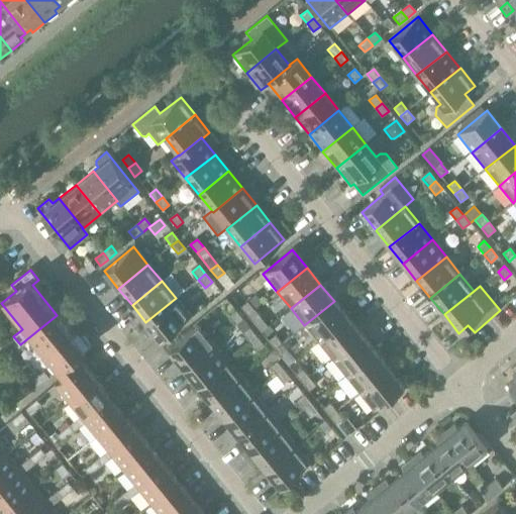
[(176,298),(145,322),(160,340),(190,316),(176,298)]
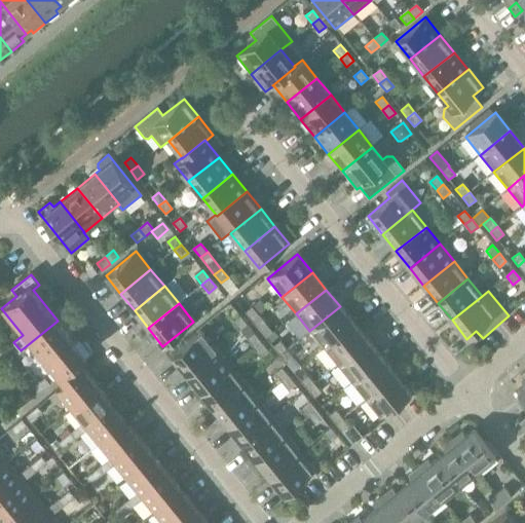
[(340,306),(309,331),(324,348),(353,324),(340,306)]
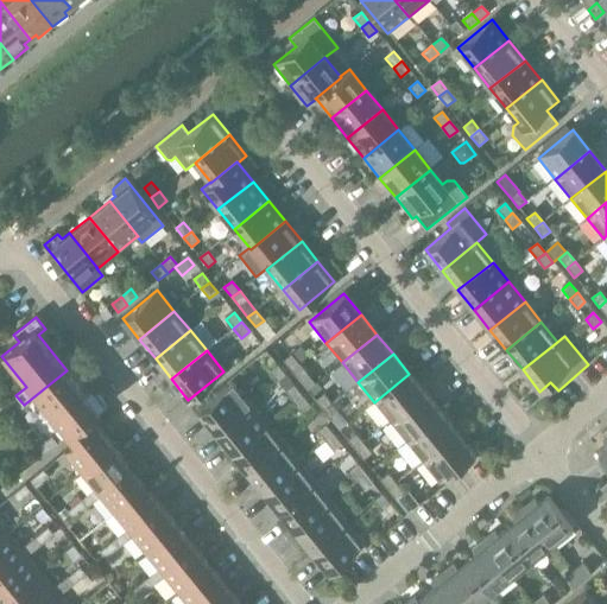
[(291,372),(298,364),(291,355),(283,362),(291,372)]
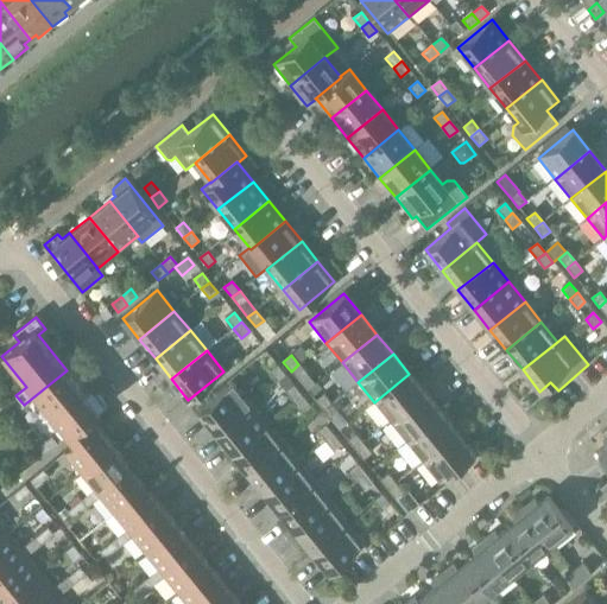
[(307,374),(298,364),(291,372),(298,381),(307,374)]
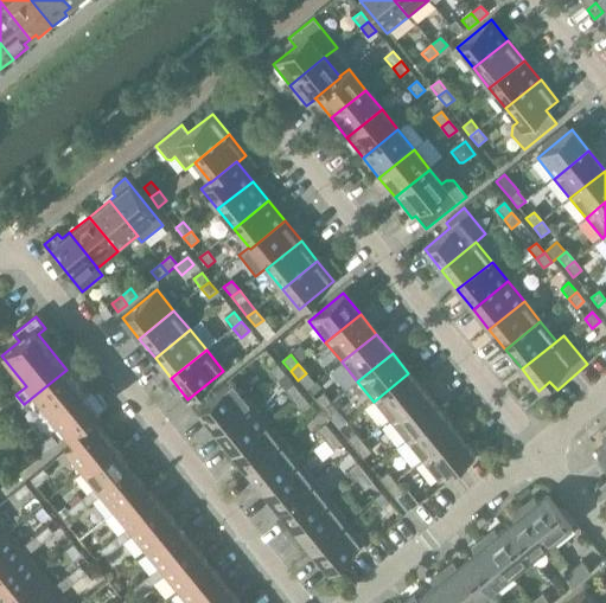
[(285,374),(276,365),(268,372),(276,382),(285,374)]
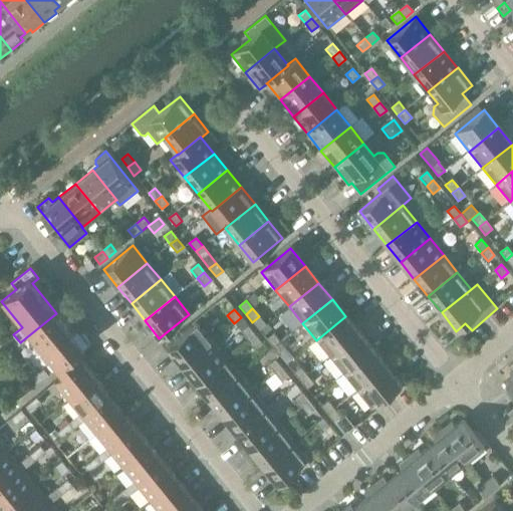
[(56,313),(20,342),(26,349),(34,342),(62,376),(81,361),(75,354),(90,342),(82,333),(76,338),(56,313)]
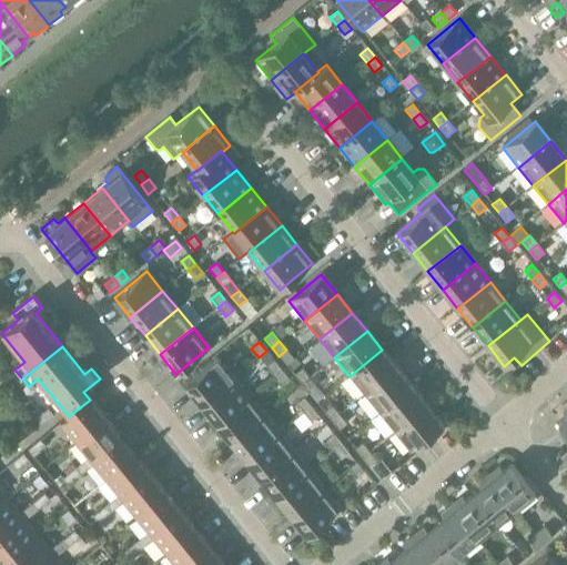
[(382,350),(350,376),(365,395),(397,369),(382,350)]
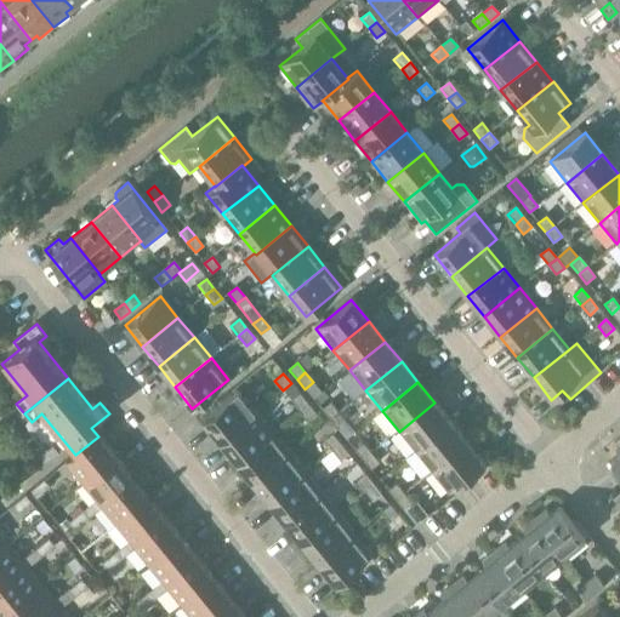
[(220,441),(255,412),(238,392),(203,421),(220,441)]
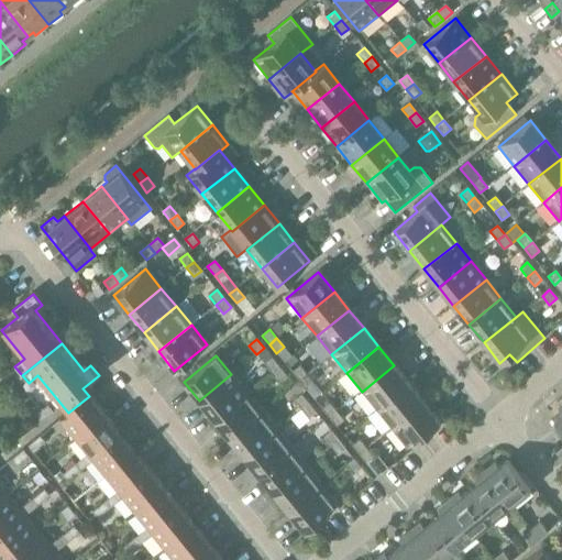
[(272,373),(278,366),(272,358),(264,364),(272,373)]
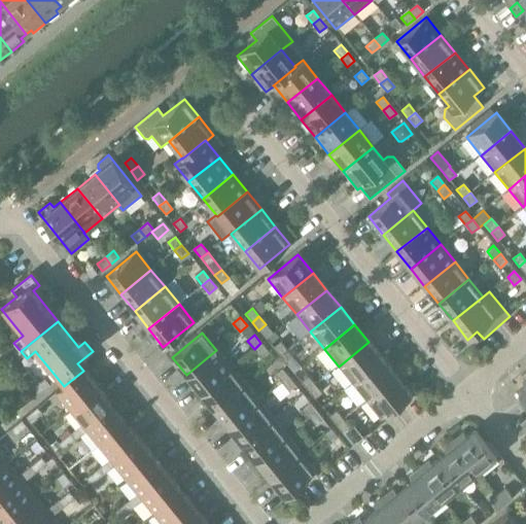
[(369,342),(339,367),(352,383),(382,359),(369,342)]
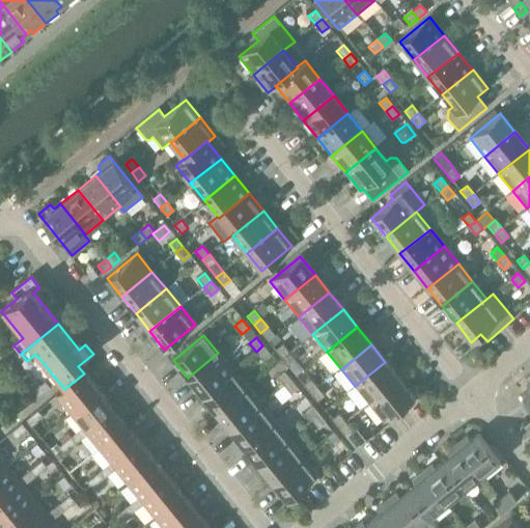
[(262,345),(256,352),(262,360),(270,354),(262,345)]
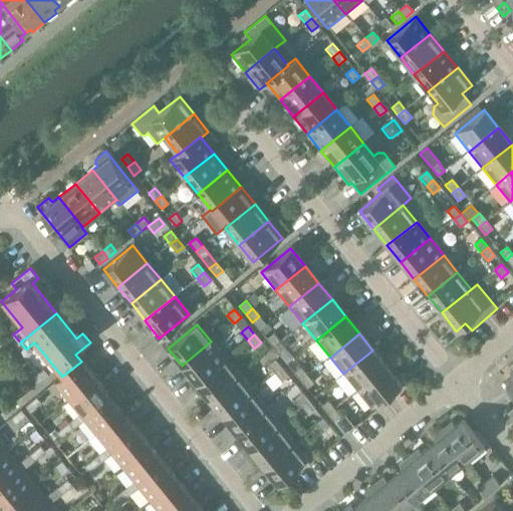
[(273,334),(266,339),(273,347),(280,342),(273,334)]
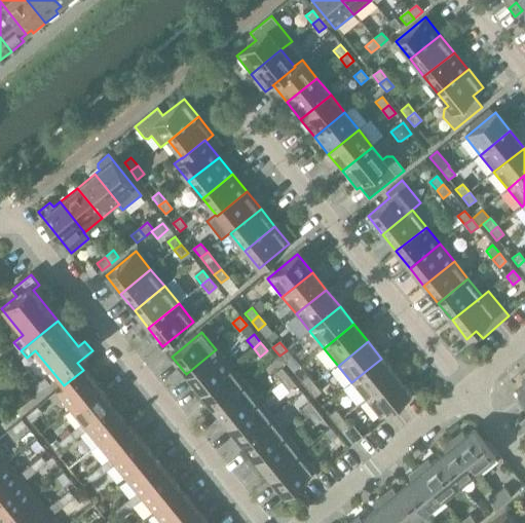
[(216,349),(186,374),(199,391),(230,367),(216,349)]
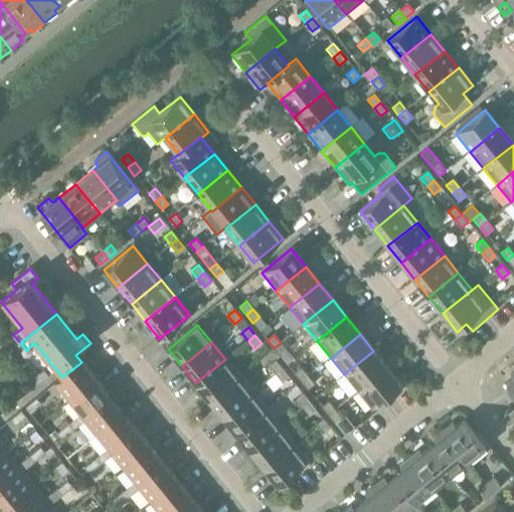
[(287,351),(281,343),(274,348),(280,356),(287,351)]
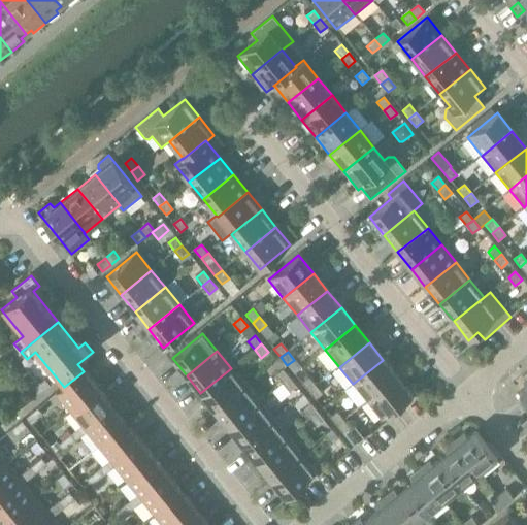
[(383,360),(353,384),(367,401),(397,376),(383,360)]
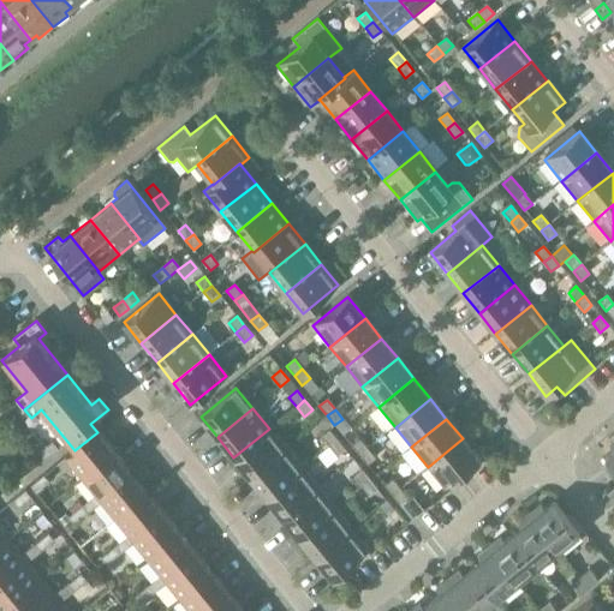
[(269,429),(233,457),(250,478),(285,449),(269,429)]
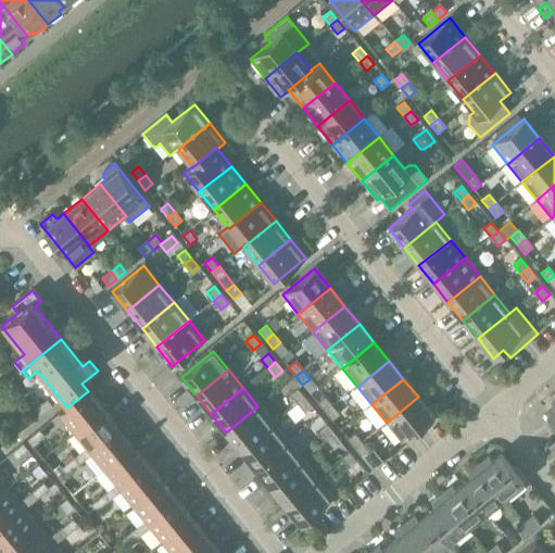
[(298,404),(305,399),(298,390),(290,396),(298,404)]
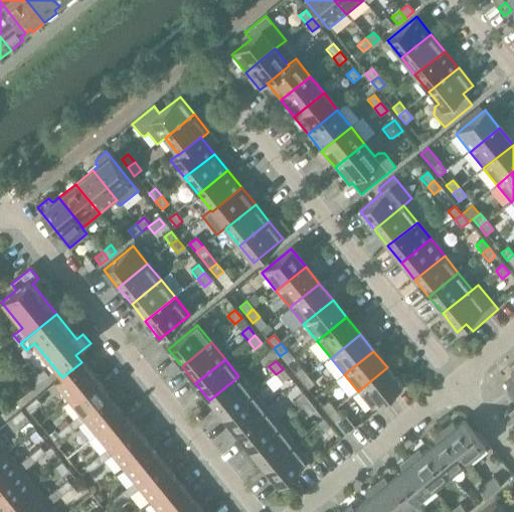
[(96,380),(81,362),(62,377),(54,384),(68,402),(96,380)]
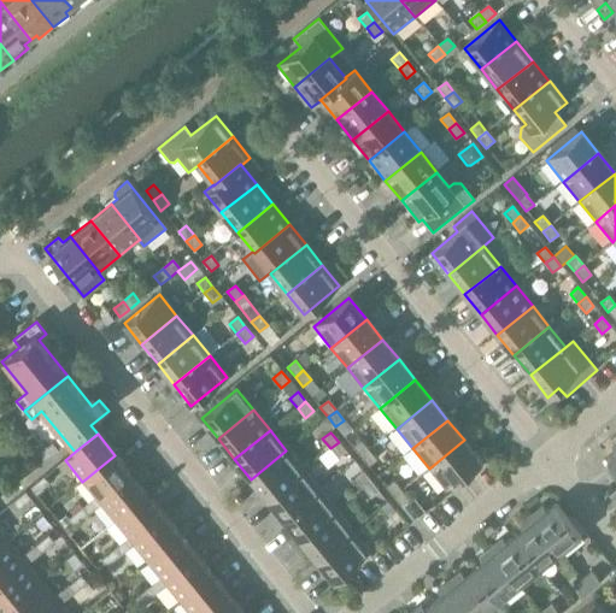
[(464,440),(429,469),(446,490),(481,461),(464,440)]
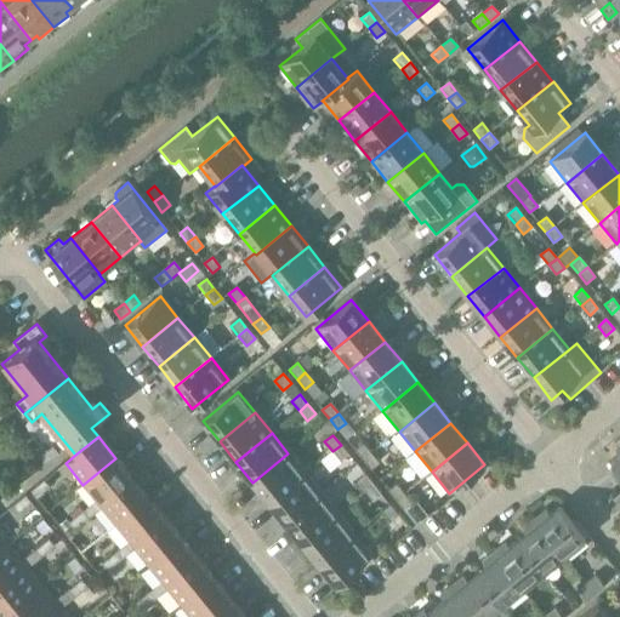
[(363,461),(371,453),(363,444),(354,451),(363,461)]
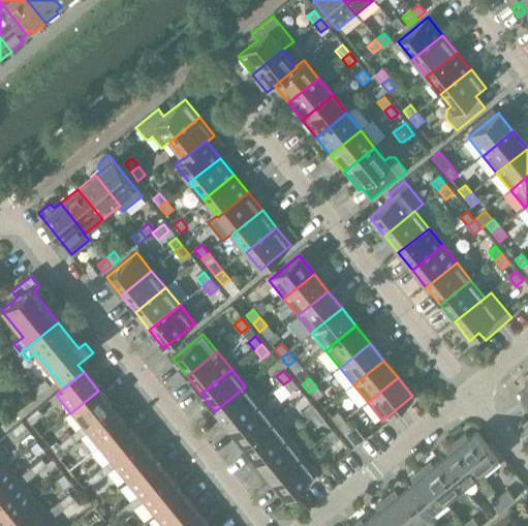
[(290,379),(283,384),(289,393),(297,388),(290,379)]
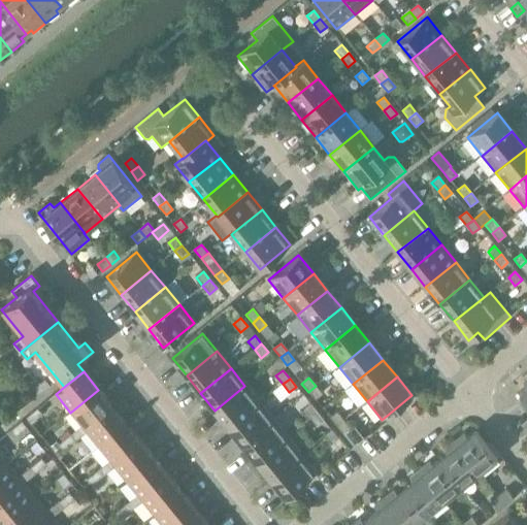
[(43,382),(32,391),(37,397),(48,388),(43,382)]
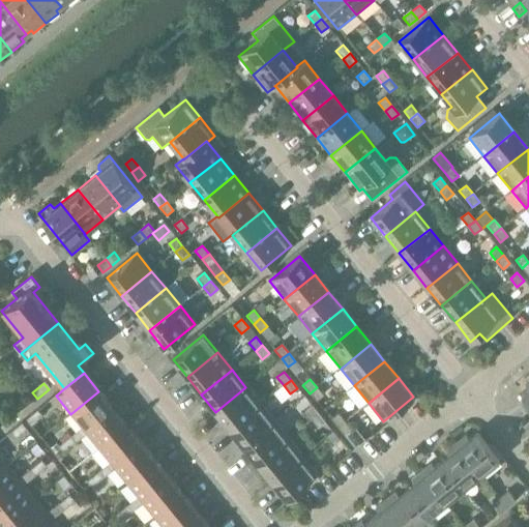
[(245,387),(215,412),(229,430),(260,405),(245,387)]
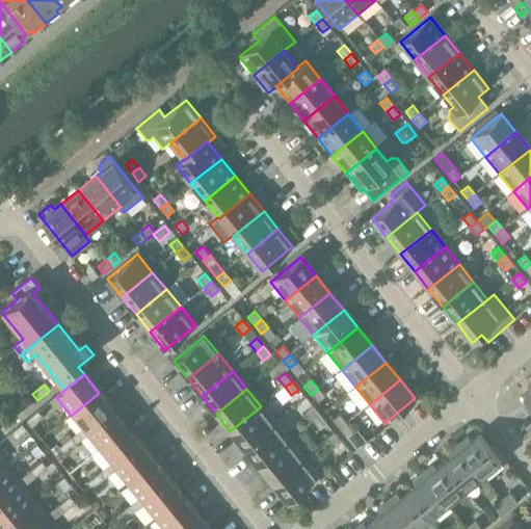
[(324,397),(318,389),(311,395),(317,403),(324,397)]
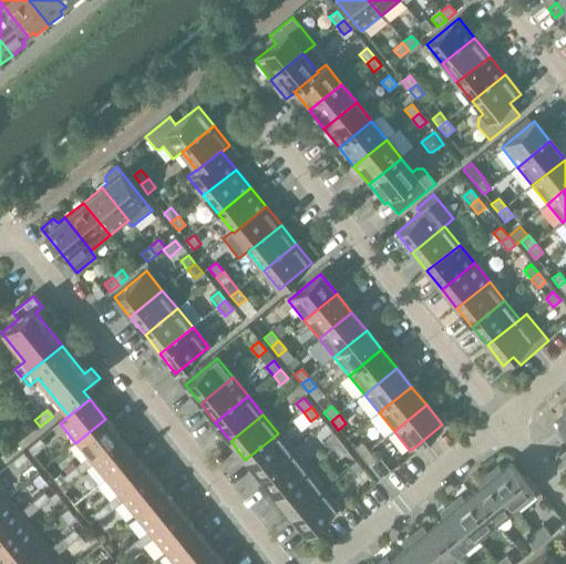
[(90,462),(121,437),(105,419),(75,443),(88,458),(75,468),(81,474),(93,464),(90,462)]
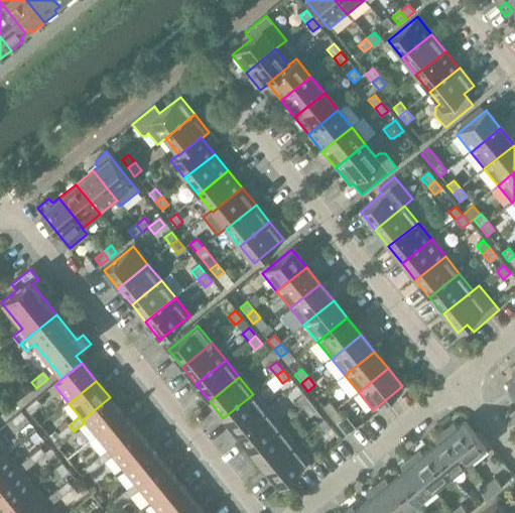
[(253,394),(223,418),(237,434),(266,411),(253,394)]
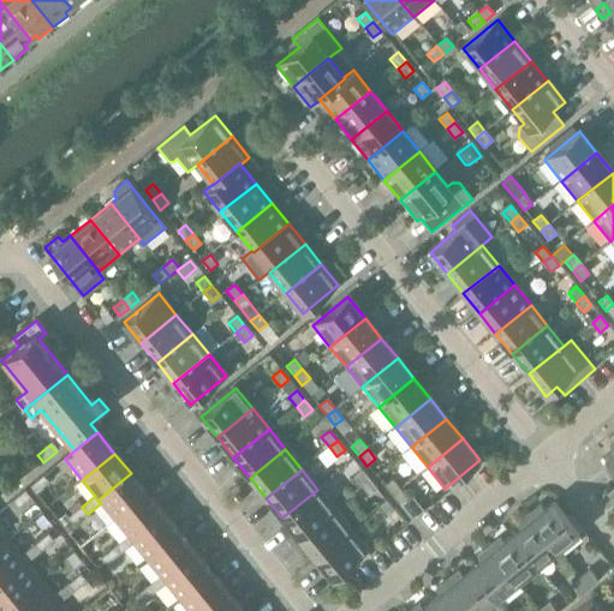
[(362,487),(370,480),(362,471),(353,478),(362,487)]
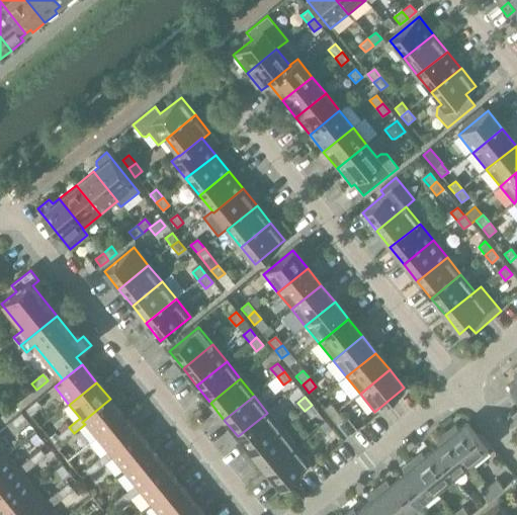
[(123,416),(110,399),(82,422),(85,424),(96,438),(123,416)]
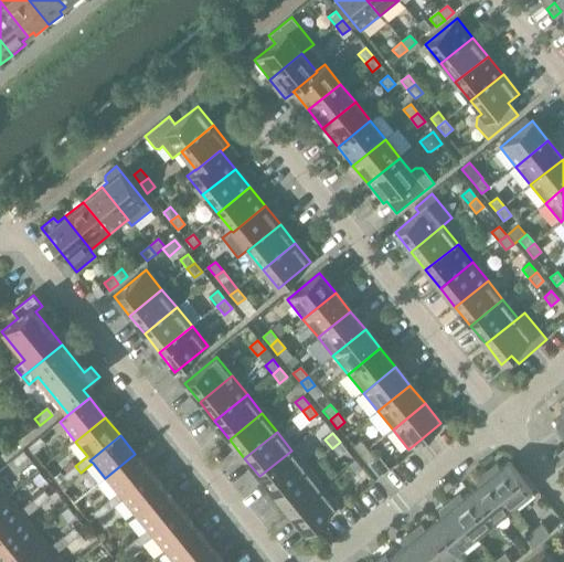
[(28,448),(32,455),(45,444),(40,438),(28,448)]
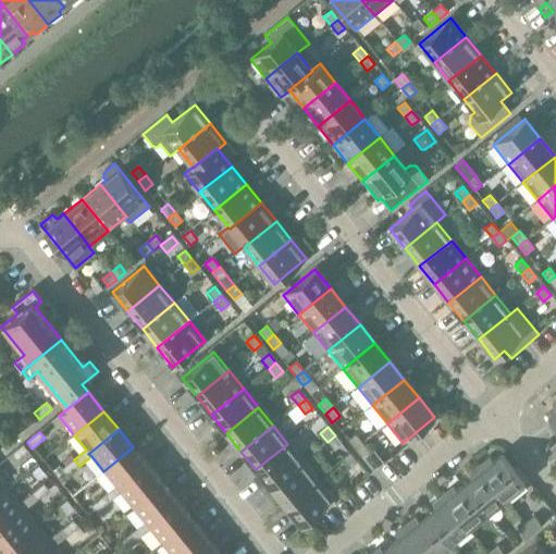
[(335,435),(328,442),(334,451),(342,444),(335,435)]
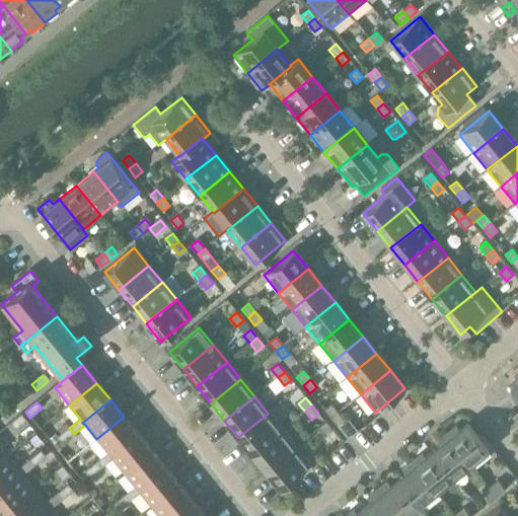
[(330,419),(338,414),(330,406),(324,411),(330,419)]
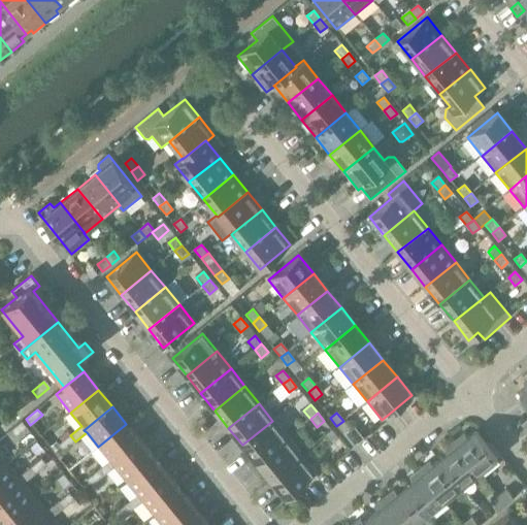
[(272,421),(242,445),(257,462),(287,437),(272,421)]
